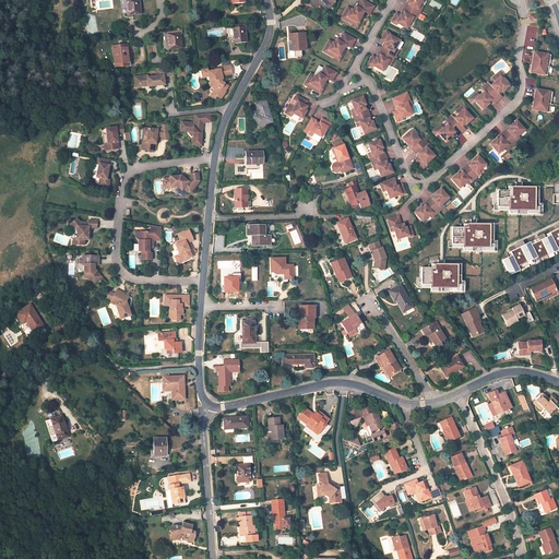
[(141,13),(139,0),(125,0),(127,15),(141,13)]
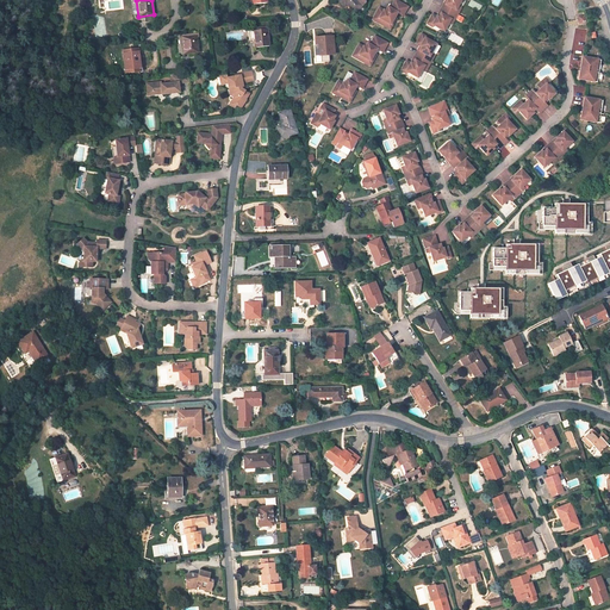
[(337,0),(344,6),(347,4),(355,12),(362,5),(365,2),(365,0),(337,0)]
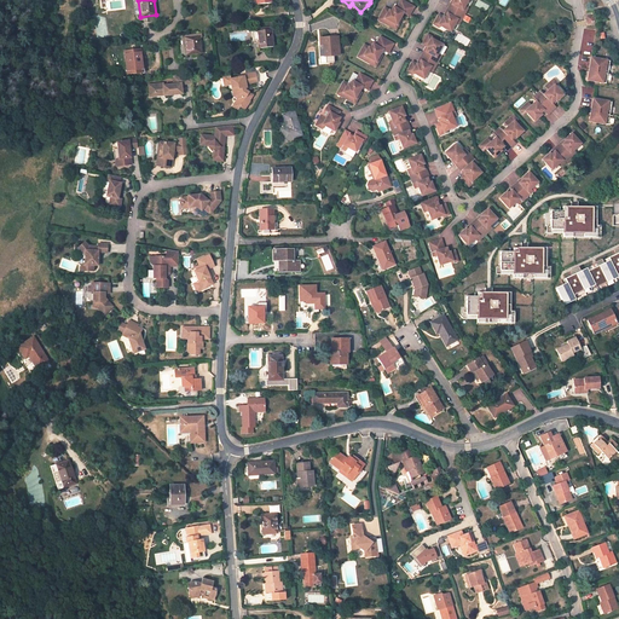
[(411,6),(399,0),(397,0),(393,7),(391,6),(388,11),(382,7),(375,19),(388,27),(391,22),(394,24),(400,12),(403,13),(406,15),(411,6)]
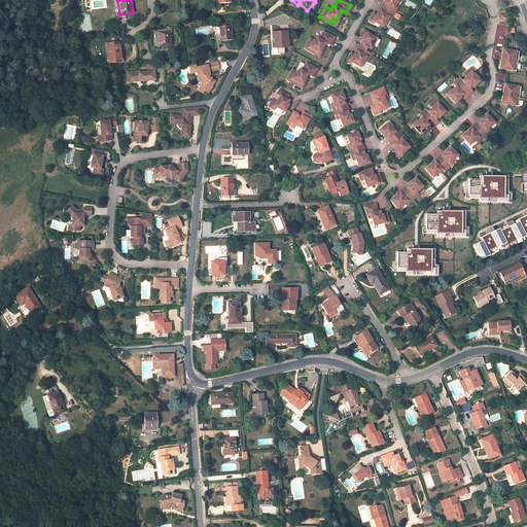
[(386,0),(385,3),(384,2),(379,10),(381,11),(379,14),(374,11),(370,20),(374,23),(375,21),(384,26),(388,19),(389,15),(392,18),(396,9),(393,8),(395,5),(397,0),(386,0)]
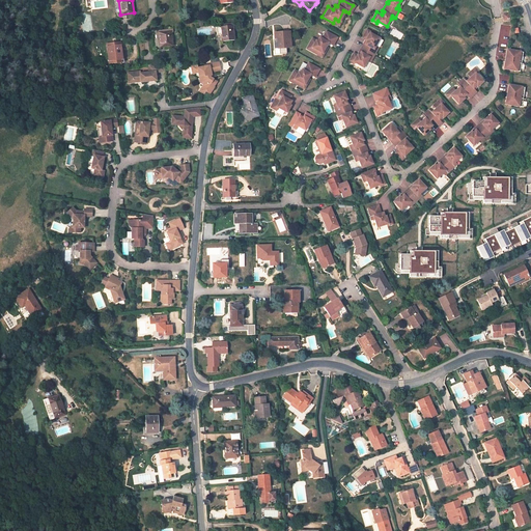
[(335,19),(333,23),(337,25),(345,11),(343,10),(338,21),(335,19)]
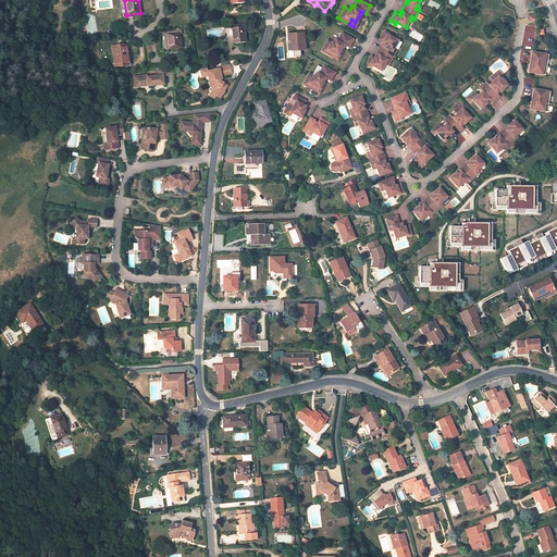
[(246,42),(244,26),(230,28),(226,28),(227,37),(231,36),(232,44),(246,42)]
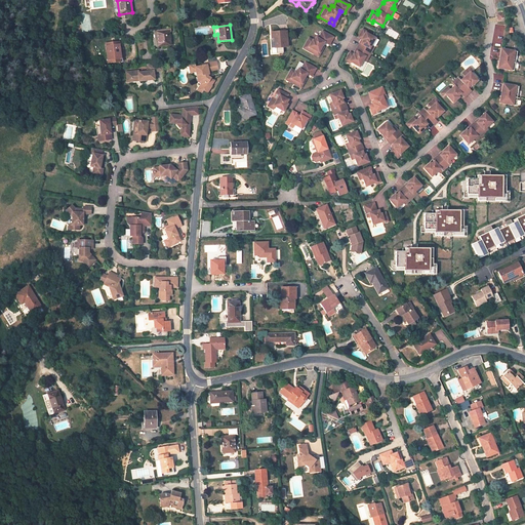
[(367,31),(363,29),(358,37),(363,40),(361,43),(360,42),(356,50),(357,51),(355,54),(350,51),(346,59),(350,63),(351,62),(360,66),(364,58),(365,55),(368,57),(372,49),(370,48),(371,45),(375,38),(367,33),(367,31)]
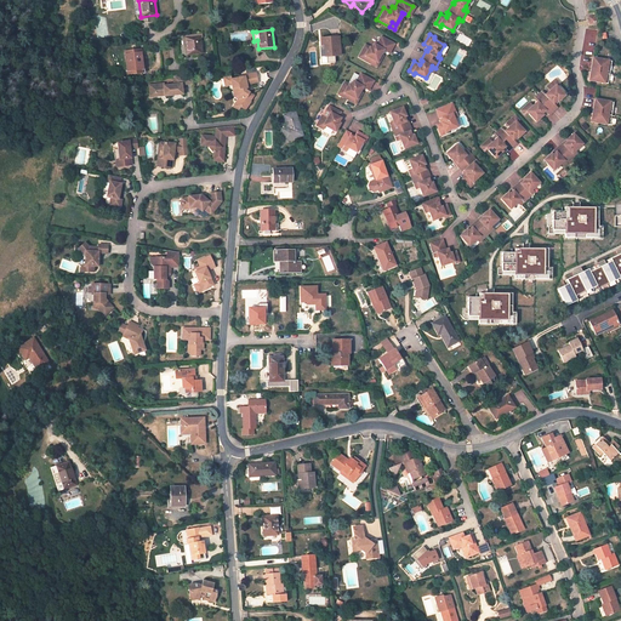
[(201,53),(200,36),(184,38),(187,56),(201,53)]
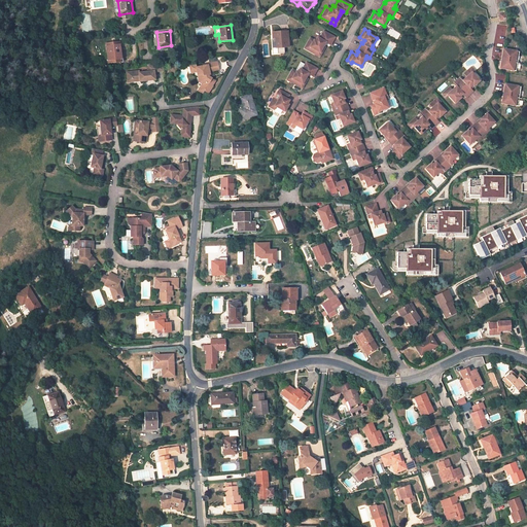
[(288,47),(287,31),(272,32),(272,39),(275,38),(276,48),(288,47)]
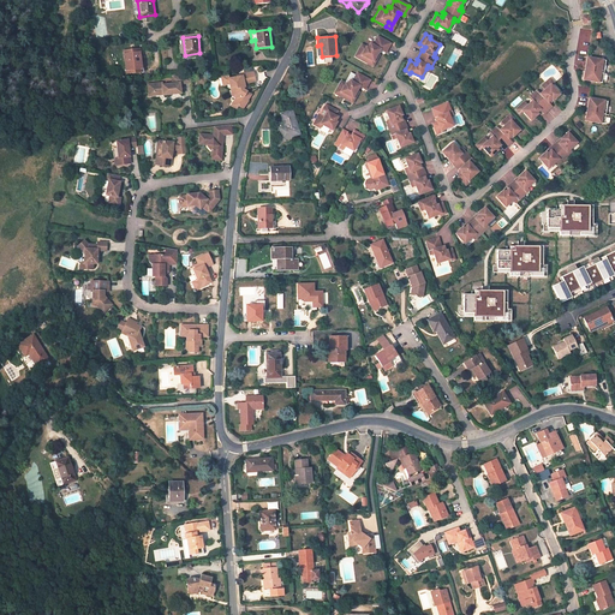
[(388,43),(375,36),(370,45),(368,43),(365,47),(359,43),(353,55),(365,63),(368,59),(371,61),(377,49),(380,49),(383,52),(388,43)]
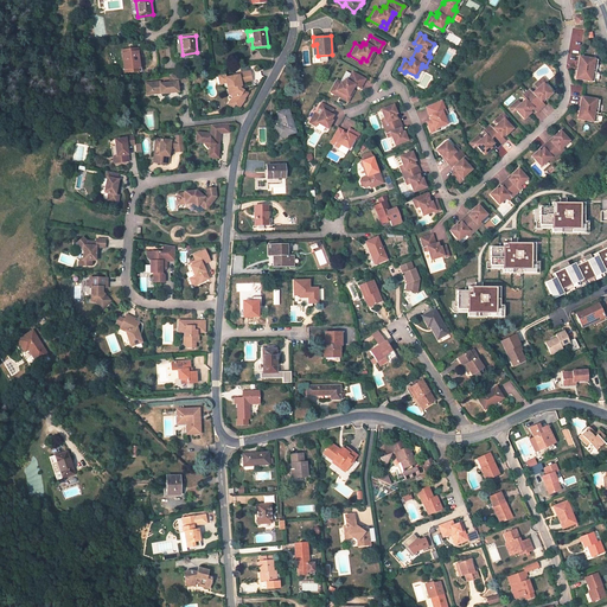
[(139,70),(136,49),(121,51),(125,72),(139,70)]
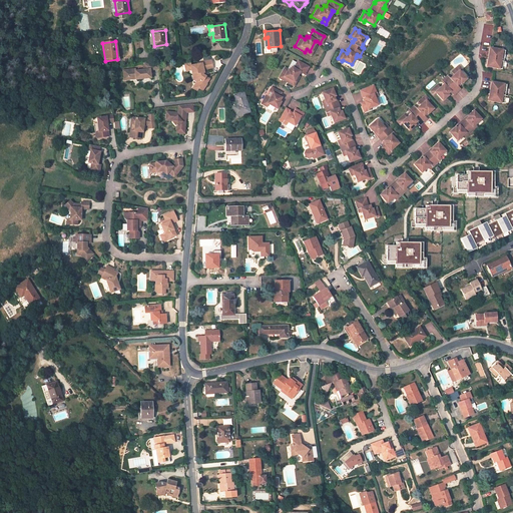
[(317,41),(315,41),(310,51),(307,49),(305,52),(309,55),(317,41)]
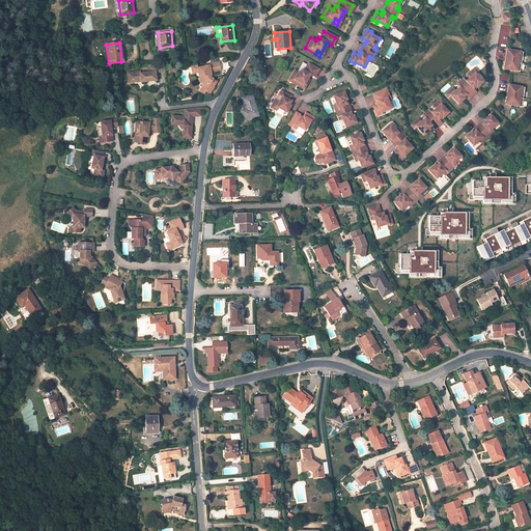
[(521,52),(505,49),(503,57),(511,58),(511,62),(503,61),(502,70),(518,72),(521,52)]
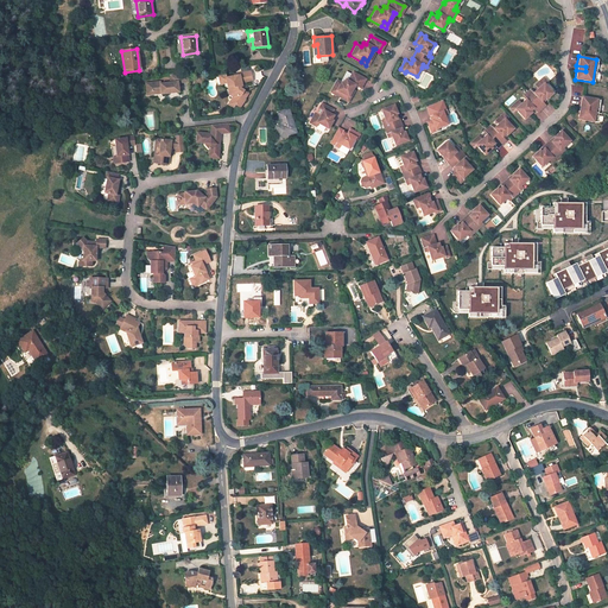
[(253,81),(251,71),(234,75),(234,76),(226,77),(226,80),(226,83),(227,84),(228,83),(229,88),(228,88),(229,95),(233,97),(230,101),(235,105),(240,108),(246,100),(245,99),(248,94),(244,90),(241,83),(253,81)]
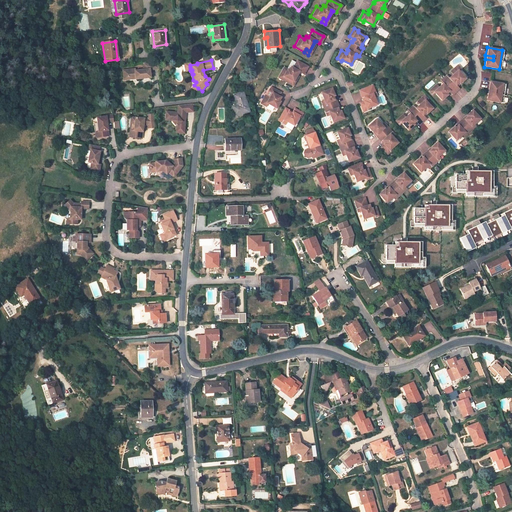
[(306,66),(295,60),(291,67),(289,66),(287,70),(282,67),(277,77),(288,83),(289,80),(292,81),(298,71),(299,72),(302,74),(306,66)]
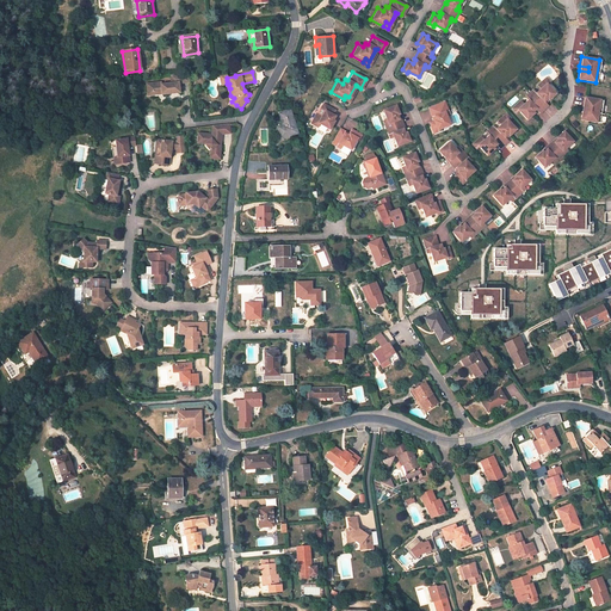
[(189,84),(187,73),(171,75),(172,85),(161,86),(161,84),(147,85),(148,97),(162,96),(179,94),(179,85),(189,84)]
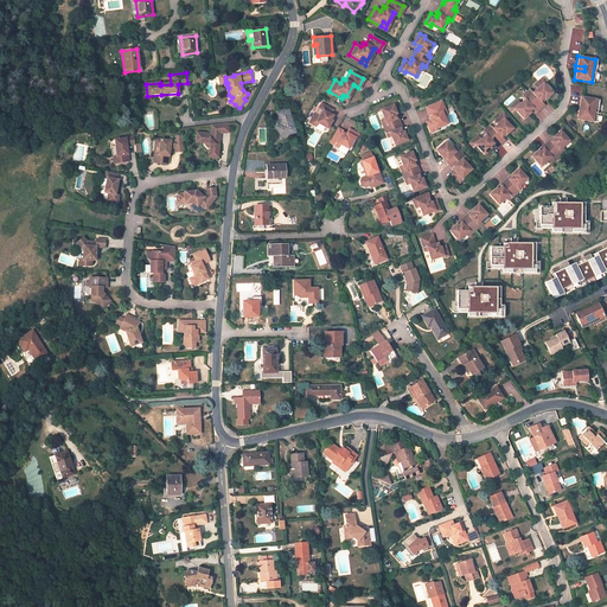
[(218,76),(221,84),(225,88),(228,88),(229,88),(228,83),(227,84),(225,83),(225,80),(225,77),(225,75),(218,76)]
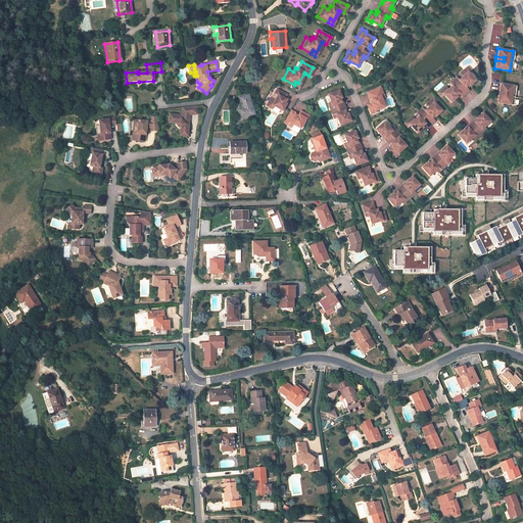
[(469,72),(466,67),(459,74),(461,77),(457,81),(452,86),(447,89),(444,86),(437,93),(441,97),(443,95),(449,102),(456,97),(455,96),(458,93),(461,97),(467,91),(464,88),(467,85),(468,86),(474,81),(467,74),(469,72)]
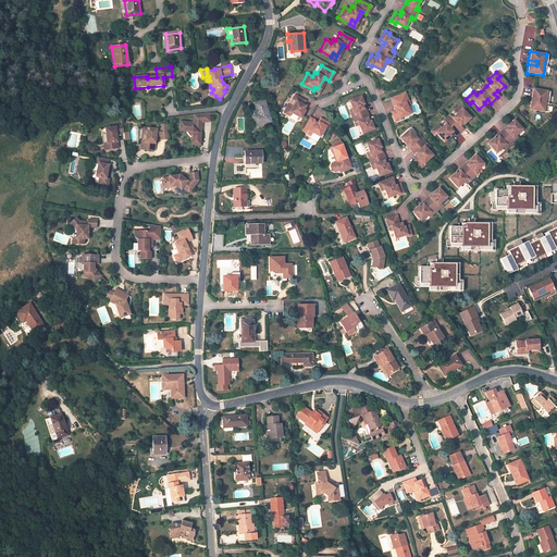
[(314,87),(313,90),(317,93),(325,78),(324,77),(318,88),(314,87)]
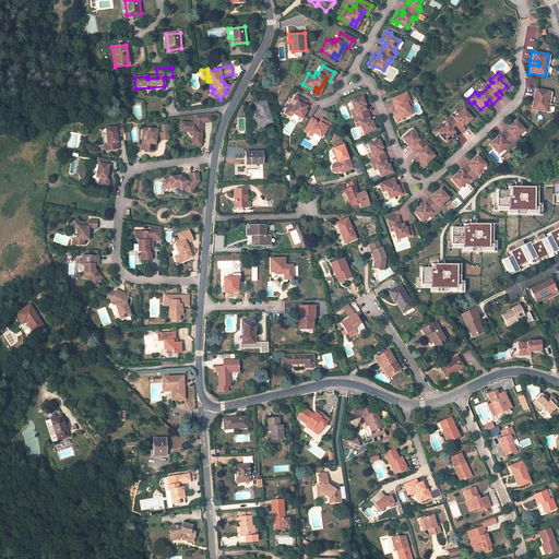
[(405,90),(391,96),(394,104),(396,104),(397,107),(392,109),(396,119),(401,117),(401,115),(411,111),(407,103),(406,99),(409,98),(405,90)]
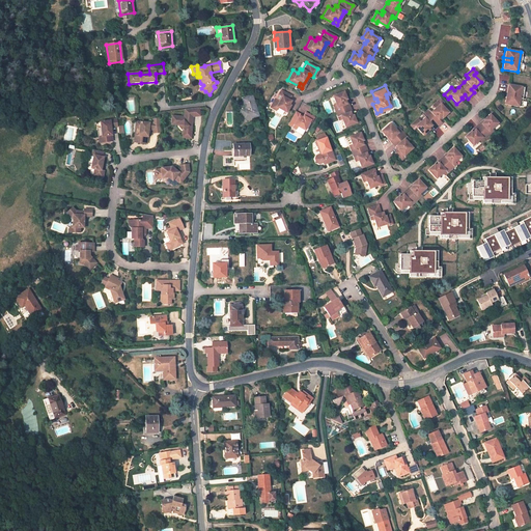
[(524,87),(507,85),(506,92),(514,94),(513,98),(505,96),(504,105),(521,107),(524,87)]
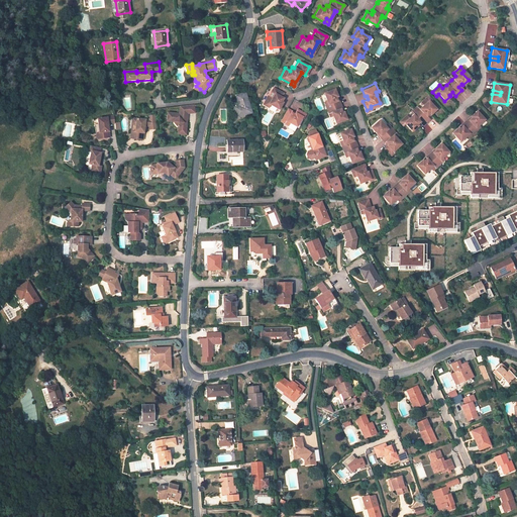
[(268,99),(263,107),(268,109),(270,107),(278,112),(282,105),(281,104),(283,101),(280,99),(282,96),(272,90),(270,94),(274,96),(271,101),(268,99)]
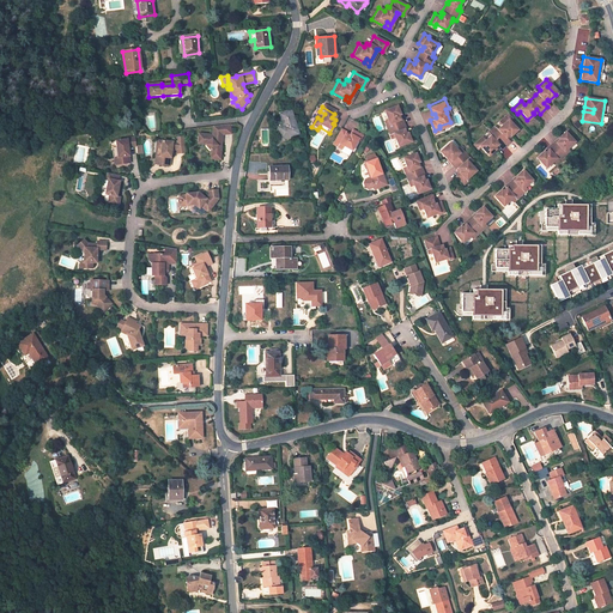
[(399,116),(395,108),(383,113),(387,122),(389,126),(386,127),(390,137),(394,135),(395,139),(400,147),(412,141),(407,133),(406,134),(404,131),(406,129),(401,120),(400,121),(398,116),(399,116)]
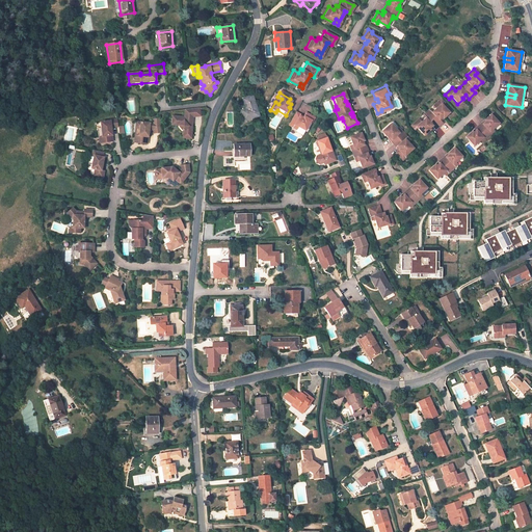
[(259,116),(253,96),(243,99),(246,109),(242,111),(245,121),(259,116)]
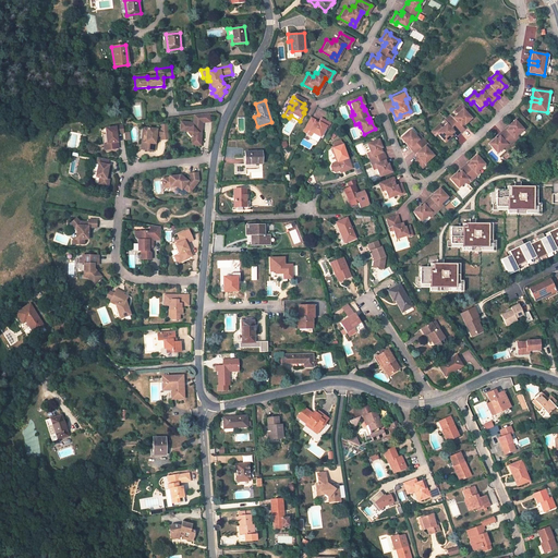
[(438,124),(431,132),(435,136),(437,134),(444,142),(450,136),(449,135),(452,132),(456,136),(462,130),(459,126),(462,123),(463,124),(469,119),(462,111),(464,109),(460,105),(452,111),(456,114),(451,119),(446,124),(441,128),(438,124)]
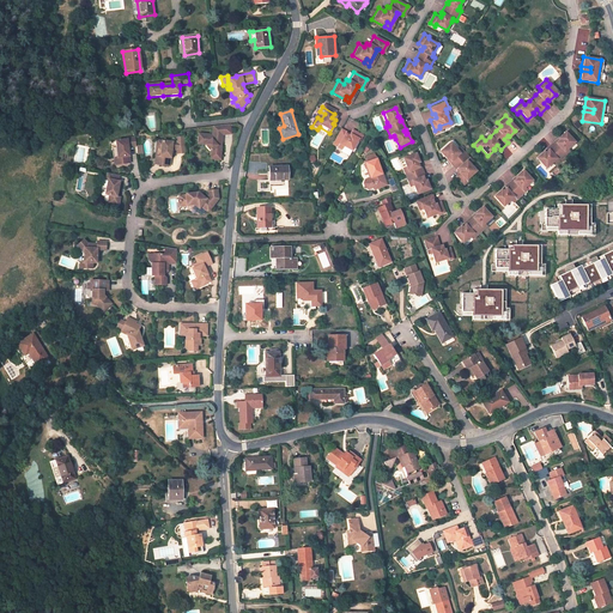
[(230,125),(213,126),(212,135),(198,134),(198,144),(205,145),(210,151),(211,151),(211,152),(220,153),(223,134),(231,134),(230,125)]
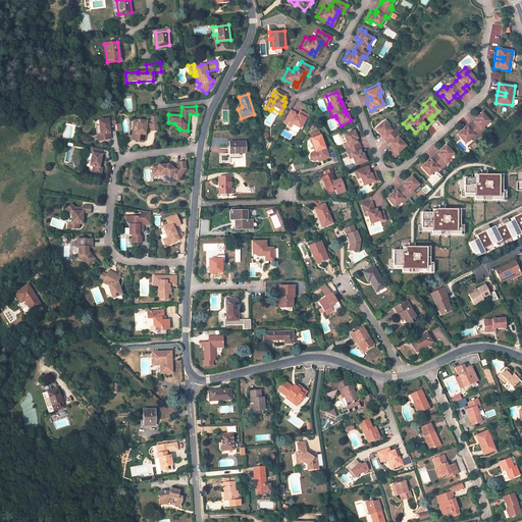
[(295,113),(291,111),(283,124),(288,126),(289,123),(292,125),(300,129),(304,120),(306,121),(308,116),(300,112),(297,117),(294,115),(295,113)]
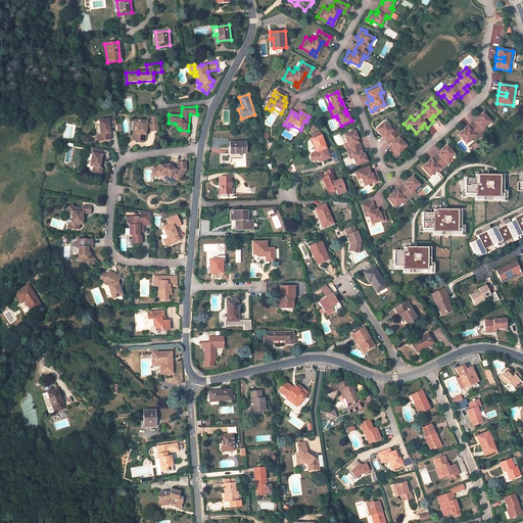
[(461,129),(455,135),(463,143),(469,137),(472,135),(474,137),(481,130),(478,128),(481,125),(487,120),(479,111),(473,116),(474,117),(472,121),(471,120),(464,127),(465,128),(462,130),(461,129)]
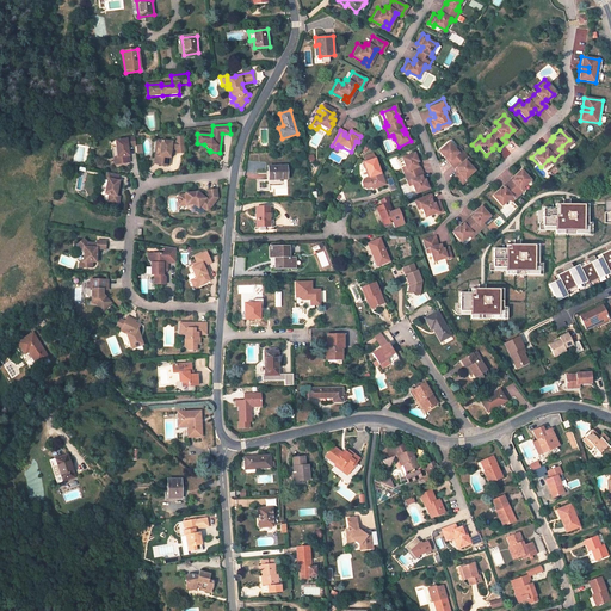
[(171,142),(155,141),(155,148),(160,148),(159,156),(159,165),(168,166),(171,149),(176,149),(176,150),(178,153),(185,152),(183,136),(177,136),(177,141),(171,141),(171,142)]
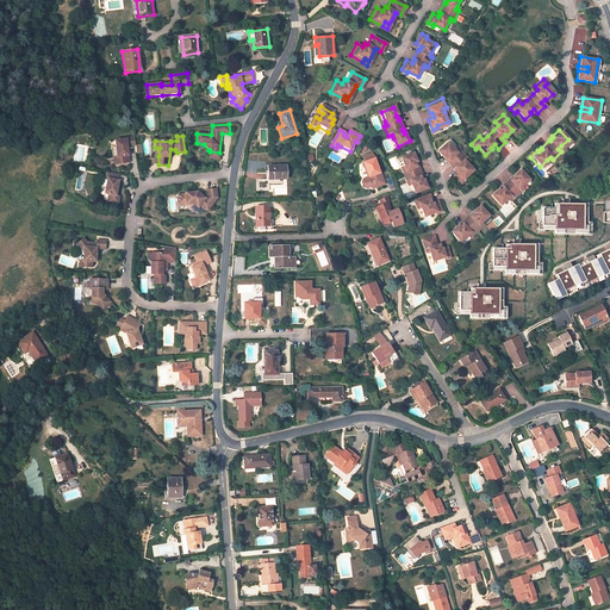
[(135,147),(134,137),(125,138),(125,139),(113,142),(114,148),(117,165),(129,163),(126,148),(135,147)]
